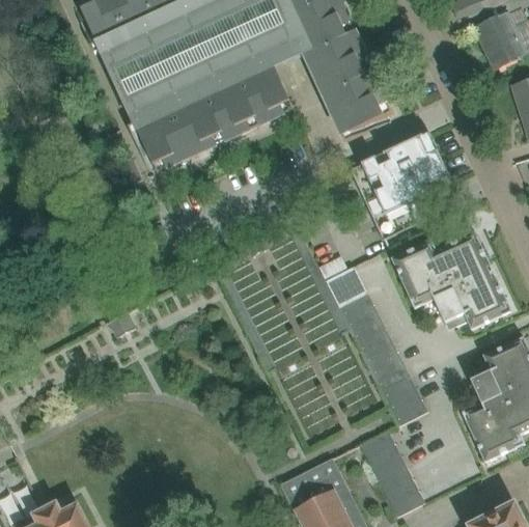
[(47,2),(51,10),(62,5),(60,0),(51,0),(47,2)]
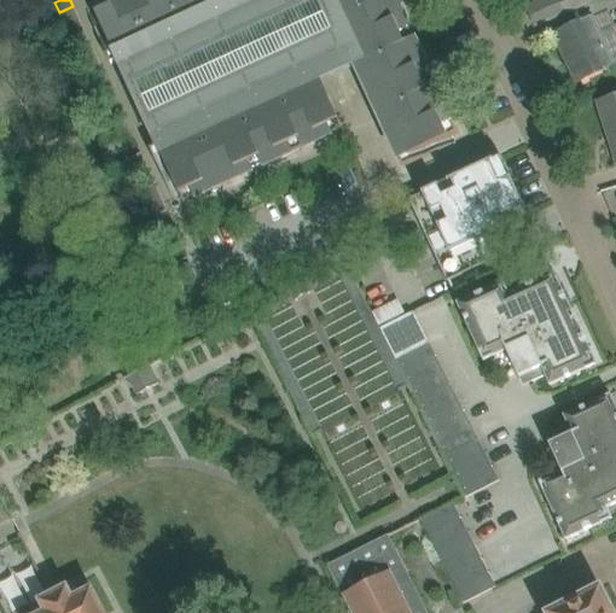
[(109,0),(110,3),(96,10),(92,0),(89,0),(93,6),(87,9),(86,6),(85,7),(109,59),(134,48),(133,46),(132,46),(129,40),(144,34),(146,40),(145,40),(146,42),(150,40),(149,39),(147,39),(145,33),(160,27),(162,33),(162,35),(181,25),(180,24),(176,18),(191,11),(195,18),(193,18),(193,21),(228,4),(227,3),(226,0),(109,0)]
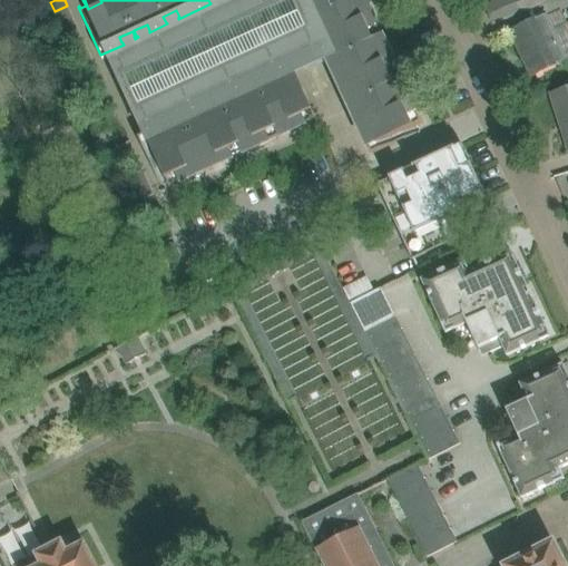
[(348,101),(349,100),(354,98),(363,117),(358,119),(355,119),(370,150),(418,128),(417,127),(415,127),(413,123),(420,119),(419,117),(417,117),(418,118),(410,122),(401,101),(407,99),(409,99),(409,100),(410,99),(399,74),(398,75),(398,76),(390,79),(381,59),(388,56),(388,57),(389,56),(389,57),(391,57),(379,31),(378,31),(378,32),(370,36),(361,16),(369,13),(370,15),(371,13),(364,0),(310,0),(304,2),(303,0),(300,0),(307,16),(310,15),(309,15),(315,11),(324,31),(319,33),(317,33),(316,33),(327,59),(330,58),(329,57),(334,55),(344,75),(338,77),(338,76),(335,77),(348,101)]
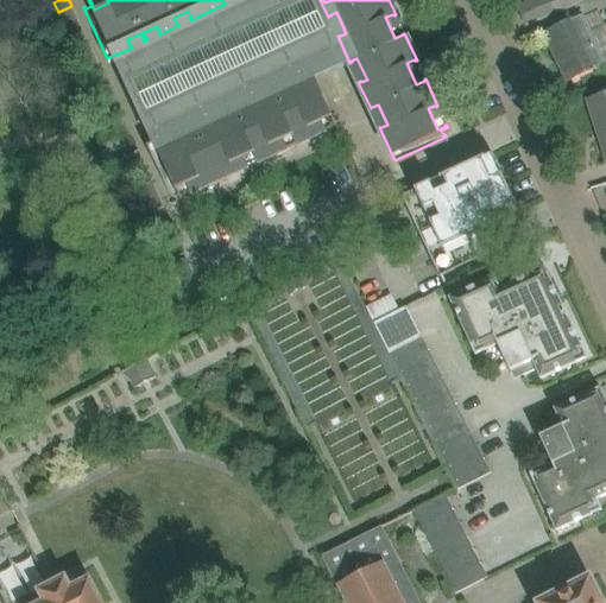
[(523,0),(516,4),(524,21),(573,0),(523,0)]
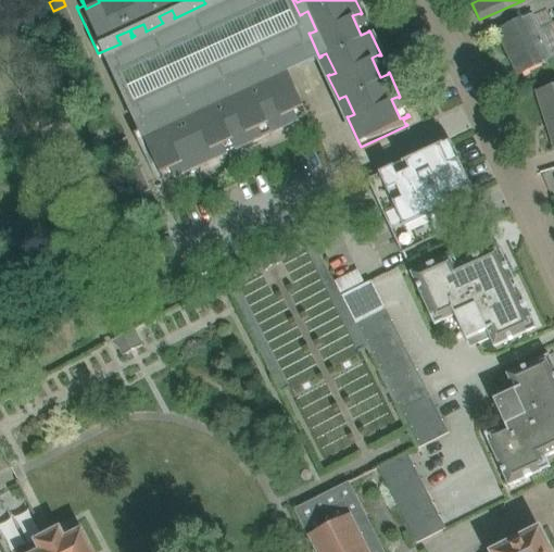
[(53,11),(58,20),(70,14),(65,5),(53,11)]
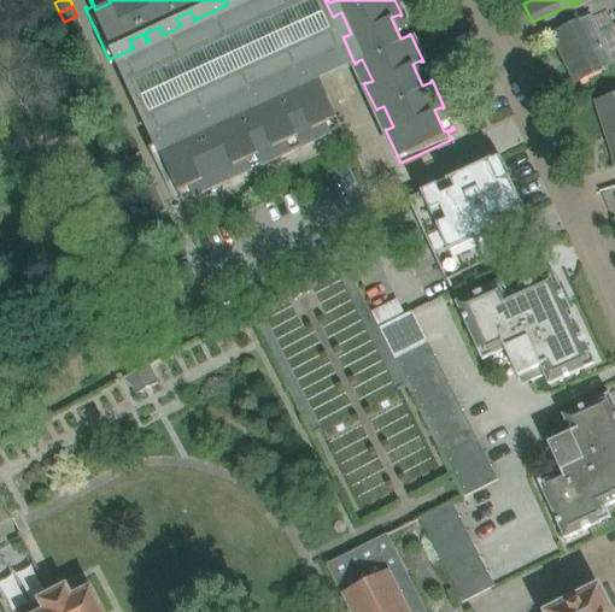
[(614,58),(614,35),(609,23),(610,22),(604,9),(587,16),(586,15),(552,30),(574,78),(608,63),(608,62),(614,58)]
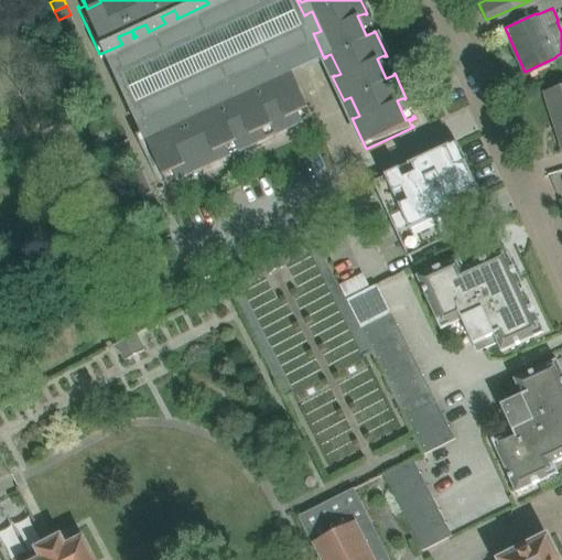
[(58,20),(62,29),(74,23),(71,14),(58,20)]
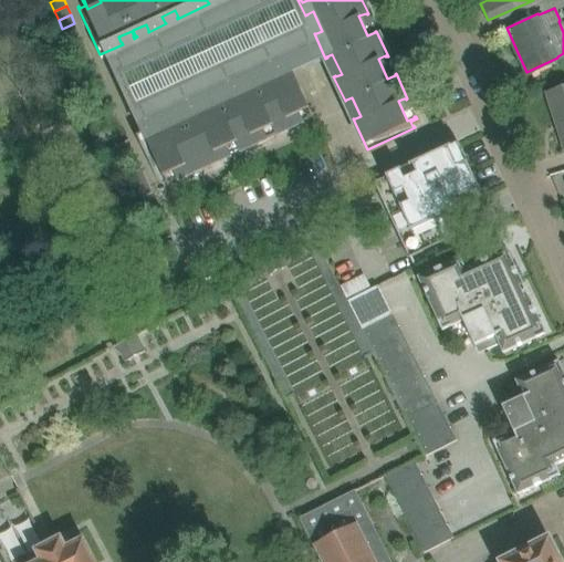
[(62,29),(66,38),(79,32),(74,23),(62,29)]
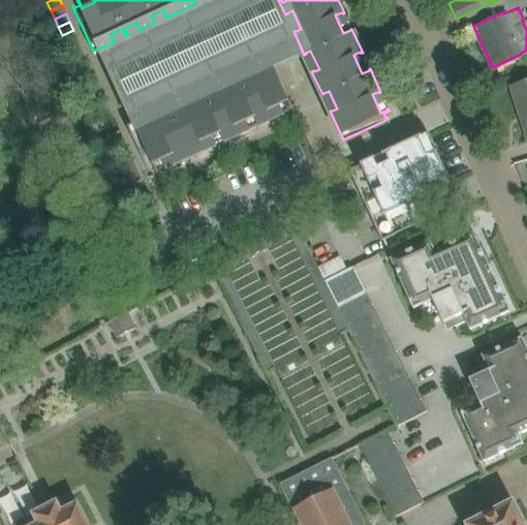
[(62,35),(66,43),(78,38),(73,30),(62,35)]
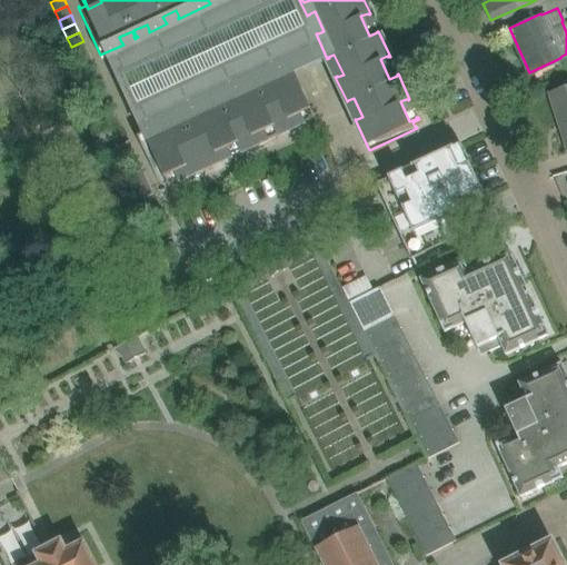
[(71,47),(75,56),(87,50),(83,41),(71,47)]
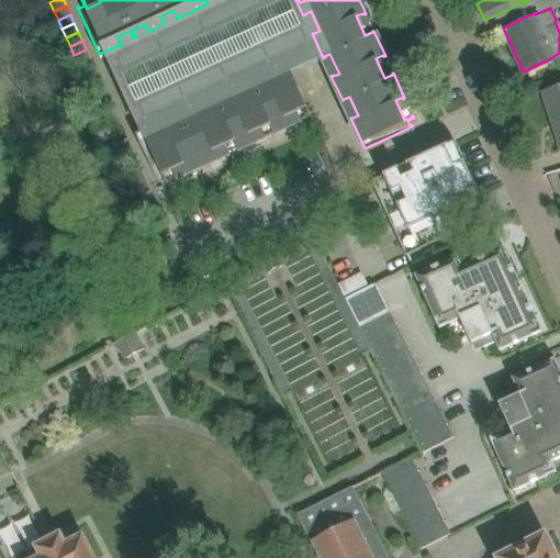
[(86,49),(74,55),(78,64),(90,58),(86,49)]
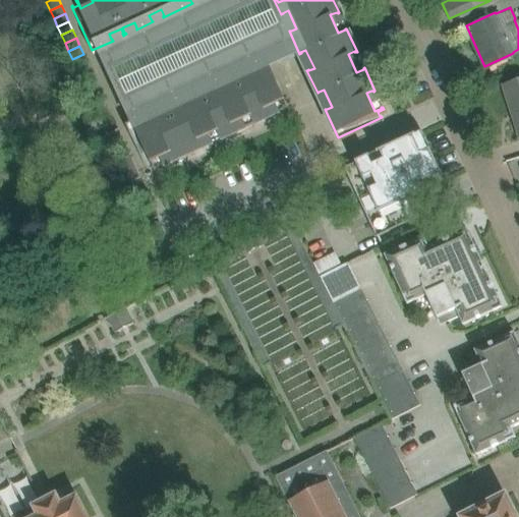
[(267,112),(264,107),(277,101),(282,98),(285,105),(285,107),(287,106),(270,66),(266,58),(265,57),(243,67),(244,69),(244,68),(247,73),(235,79),(233,74),(233,72),(210,82),(211,84),(212,83),(214,90),(202,95),(199,90),(199,88),(176,98),(177,100),(178,100),(180,105),(168,110),(166,105),(167,105),(167,104),(166,103),(163,105),(164,106),(165,106),(167,111),(155,116),(153,111),(154,111),(153,109),(130,119),(150,162),(153,168),(155,167),(155,165),(154,166),(151,159),(156,157),(169,151),(171,156),(171,157),(171,158),(170,158),(171,160),(203,145),(203,144),(202,144),(200,142),(197,137),(216,129),(219,135),(218,136),(219,137),(236,129),(236,128),(234,128),(234,127),(233,127),(231,122),(240,117),(248,113),(252,120),(251,120),(252,122),(270,114),(269,112),(268,113),(268,112),(267,112)]
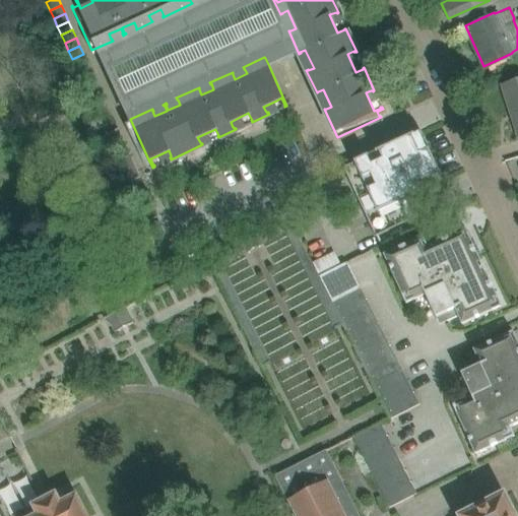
[(517,76),(500,82),(517,137),(517,136),(517,76)]
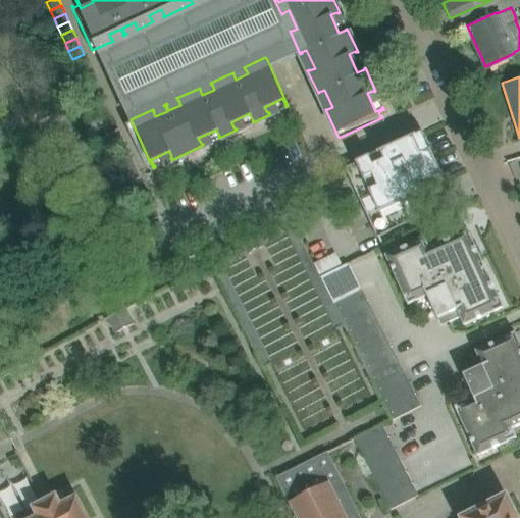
[(106,132),(109,139),(120,134),(116,125),(106,132)]
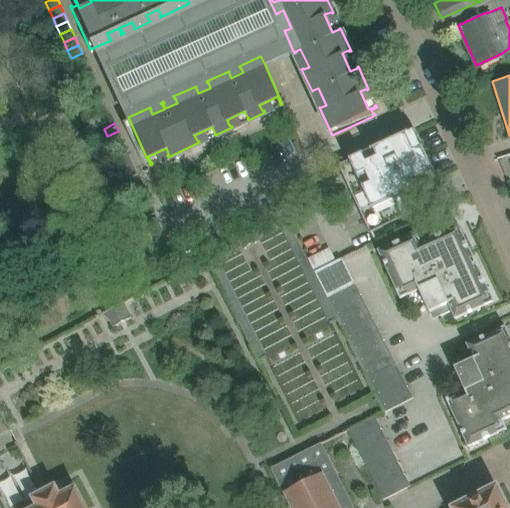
[(436,176),(432,169),(413,126),(336,161),(368,230),(401,214),(393,196),(436,176)]
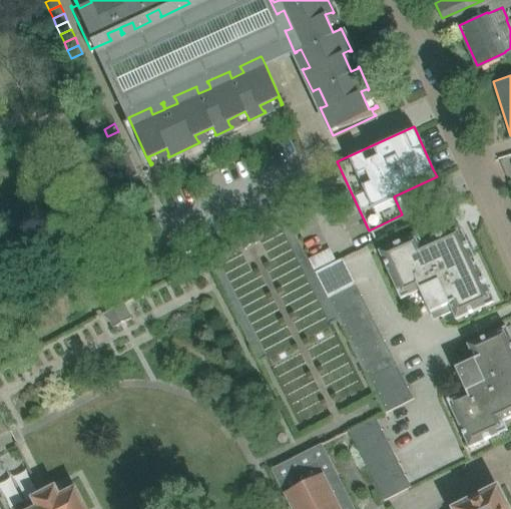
[(107,136),(111,144),(122,139),(118,131),(107,136)]
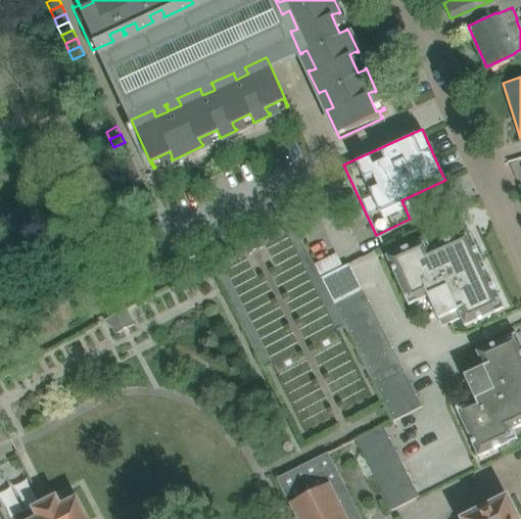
[(113,147),(117,155),(128,150),(125,142),(113,147)]
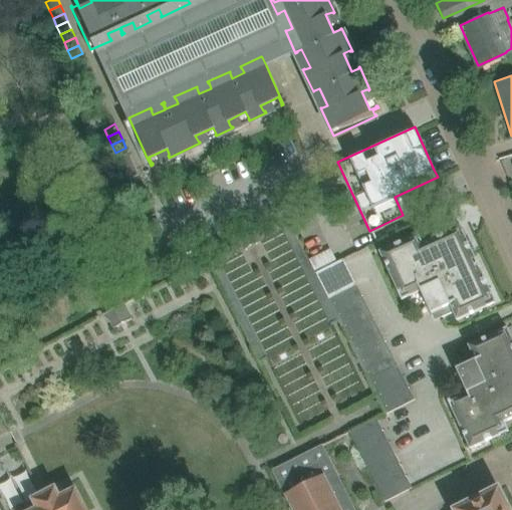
[(115,153),(118,161),(130,156),(125,148),(115,153)]
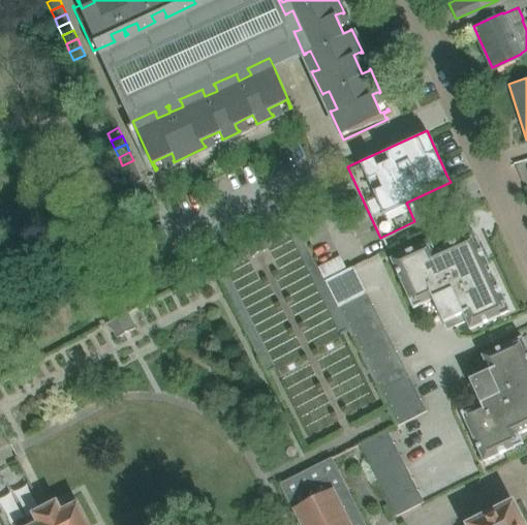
[(122,165),(126,174),(137,168),(133,160),(122,165)]
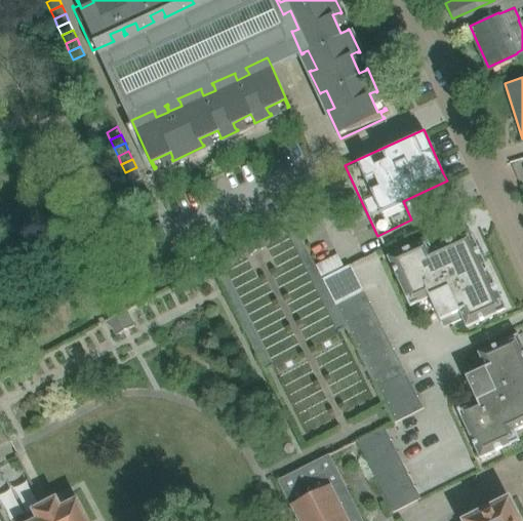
[(136,167),(125,172),(129,181),(139,175),(136,167)]
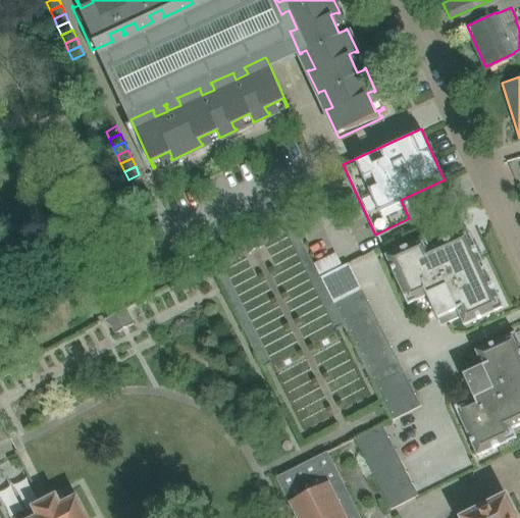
[(500,304),(500,303),(501,303),(467,228),(466,228),(465,228),(464,227),(427,244),(423,235),(383,253),(406,302),(425,293),(436,316),(442,313),(446,319),(458,313),(462,322),(500,305),(500,304)]
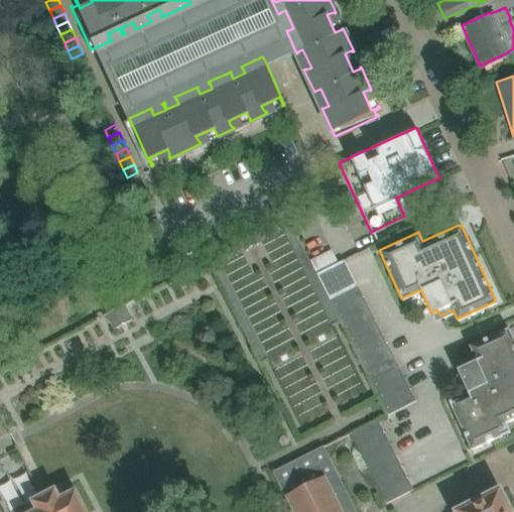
[(316,267),(335,259),(329,247),(310,255),(316,267)]
